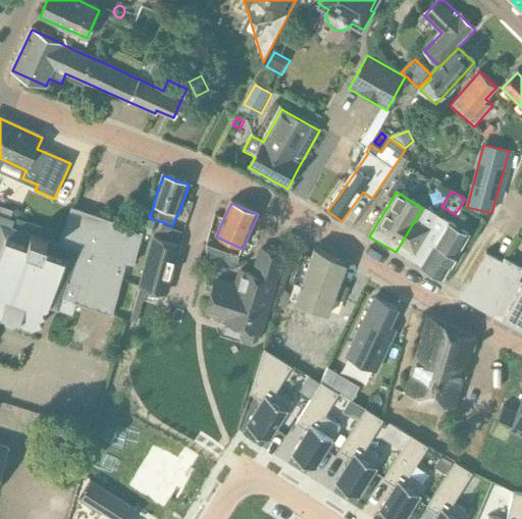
[(448,223),(424,210),(422,208),(396,252),(415,264),(418,258),(423,261),(438,237),(439,237),(448,223)]
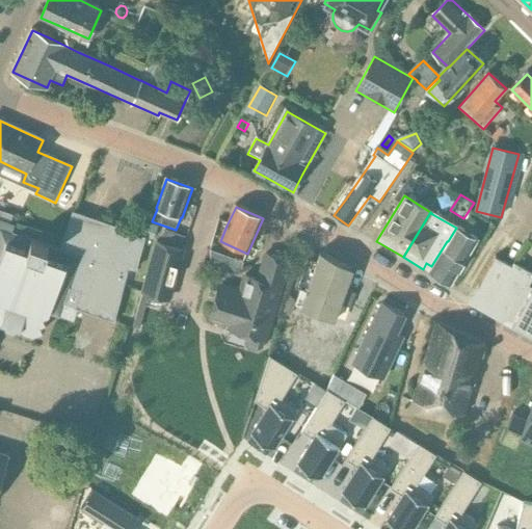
[(74,214),(61,250),(67,253),(67,254),(98,264),(87,294),(85,293),(80,311),(112,322),(113,319),(127,269),(135,271),(142,240),(134,238),(135,235),(74,214)]
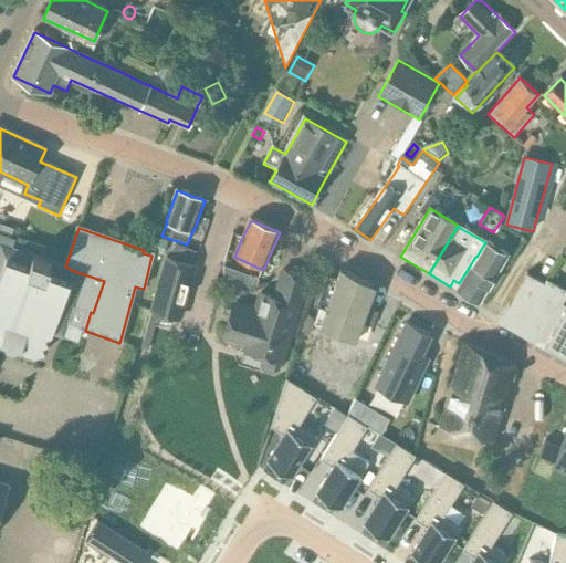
[(0,344),(4,346),(7,351),(13,353),(18,351),(38,358),(45,354),(42,348),(49,345),(45,340),(52,336),(52,334),(77,343),(82,331),(85,331),(91,312),(93,313),(104,281),(71,270),(71,269),(65,267),(12,249),(16,241),(11,240),(0,236),(0,344)]
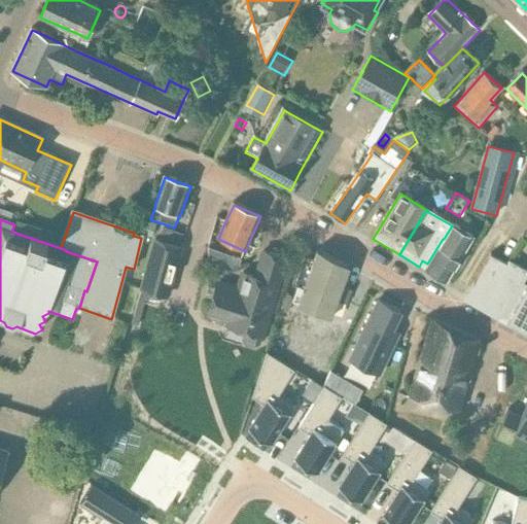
[(145,222),(140,236),(152,240),(156,226),(145,222)]
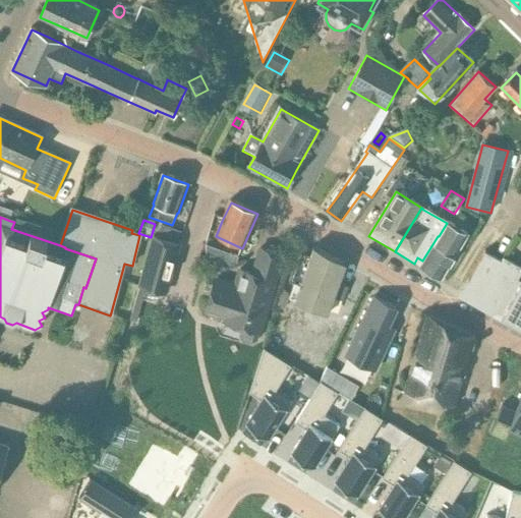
[(442,280),(452,263),(468,236),(447,223),(439,236),(438,236),(422,261),(424,262),(421,267),(420,268),(442,280)]
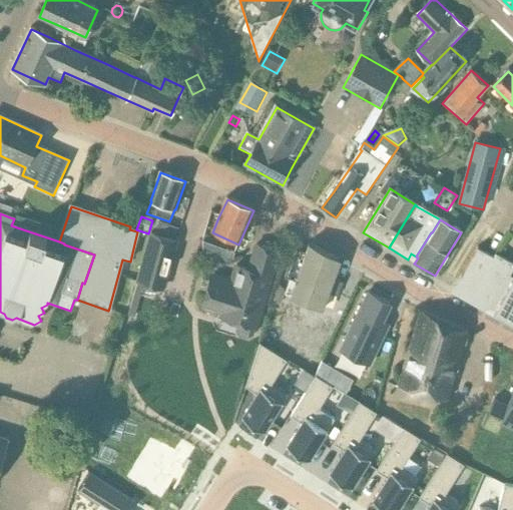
[(137,285),(128,317),(134,319),(143,286),(164,292),(179,241),(149,233),(135,284),(137,285)]
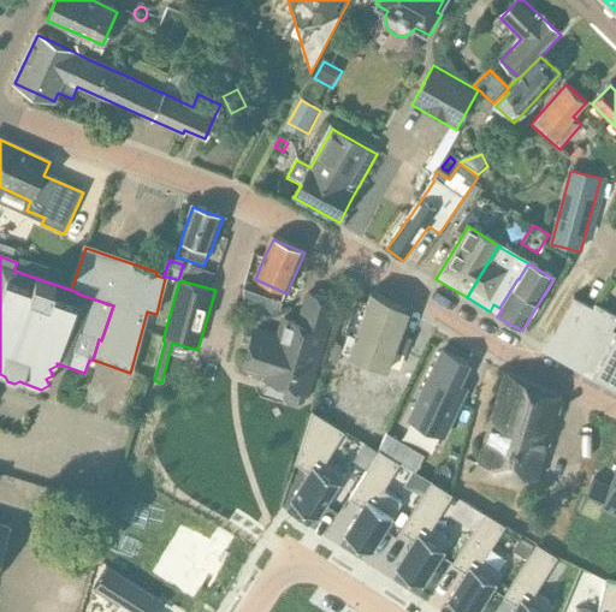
[(343,351),(343,355),(386,370),(392,354),(406,358),(409,350),(412,342),(406,339),(407,334),(402,332),(408,316),(408,314),(371,295),(366,303),(354,299),(347,322),(343,333),(349,336),(343,351)]
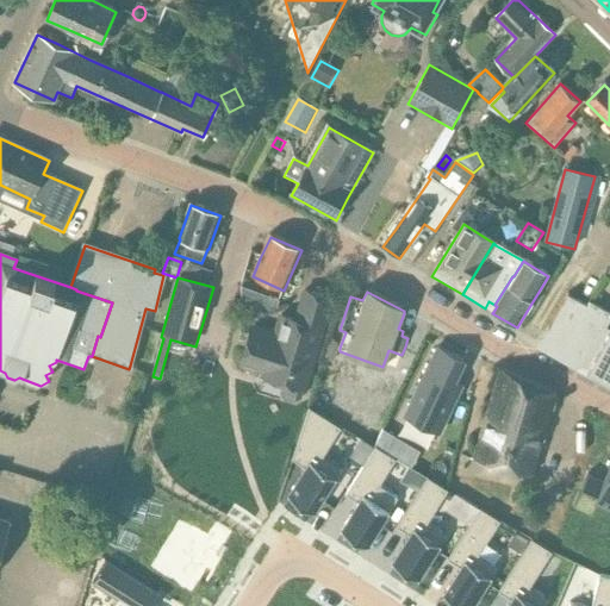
[(240,369),(263,376),(262,378),(282,383),(280,393),(284,401),(294,404),(302,400),(304,391),(331,301),(305,294),(296,323),(281,318),(277,333),(253,326),(240,369)]
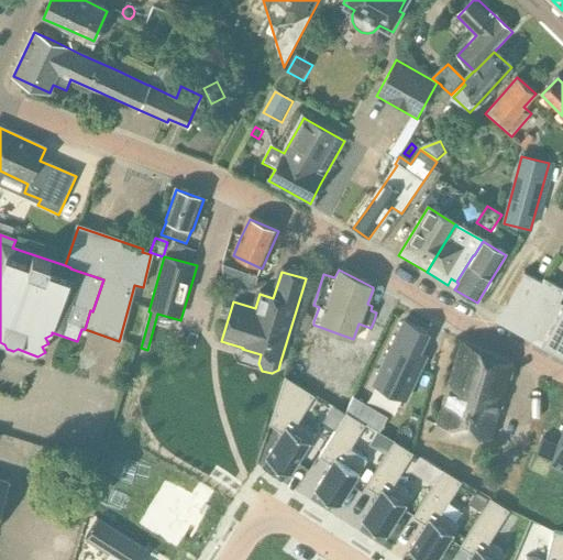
[(498,320),(537,341),(559,302),(560,303),(562,296),(562,289),(544,280),(542,283),(525,273),(498,320)]
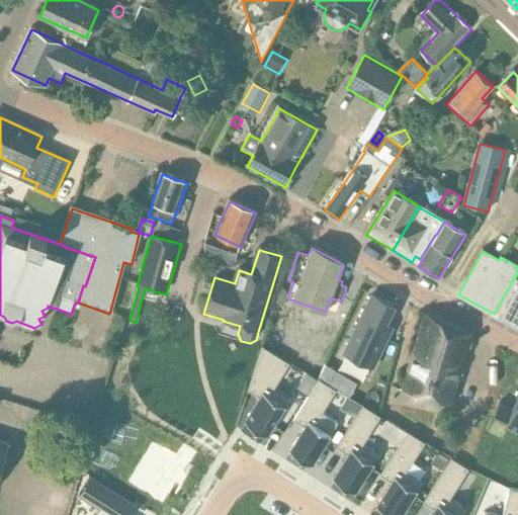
[(511,324),(517,310),(517,279),(515,278),(514,277),(494,314),(511,324)]
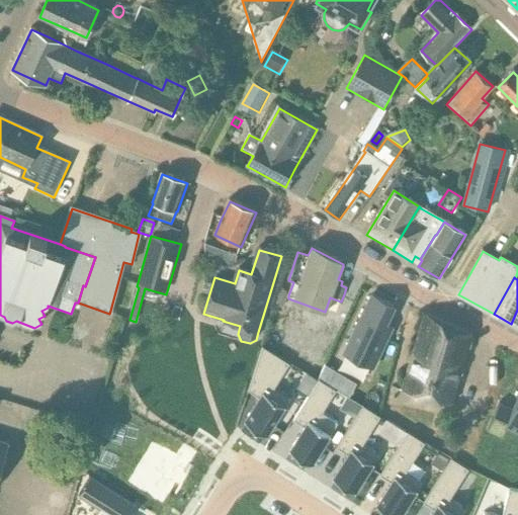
[(371,295),(343,356),(373,369),(393,329),(385,326),(395,307),(371,295)]
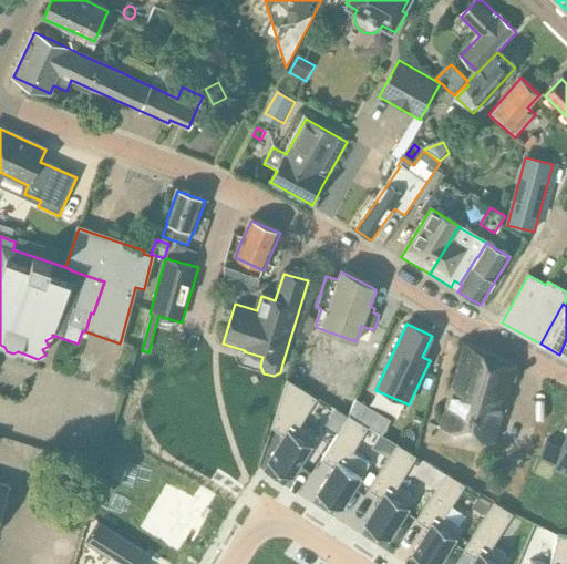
[(517,369),(465,345),(441,427),(495,442),(517,369)]
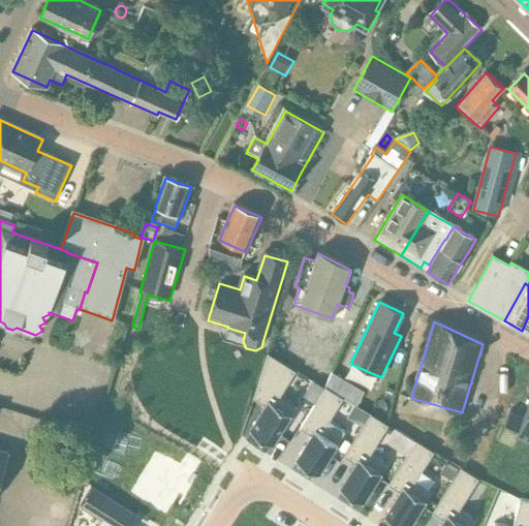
[(266,408),(250,433),(272,446),(297,408),(280,398),(296,373),(268,356),(253,401),(266,408)]
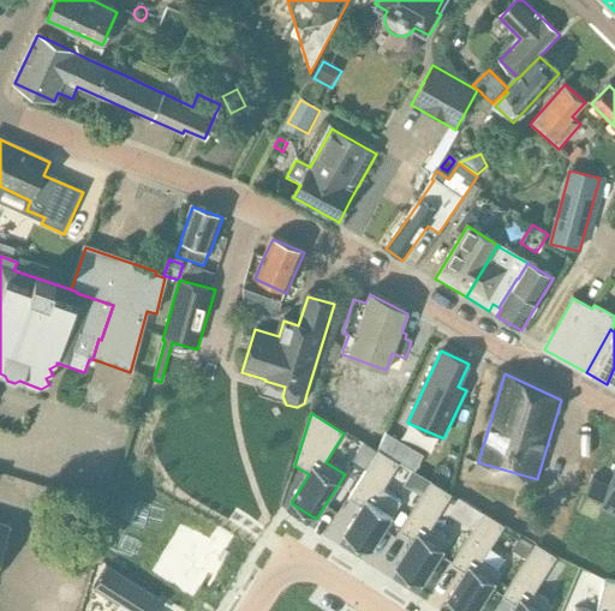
[(390,460),(401,444),(386,436),(377,451),(390,460)]
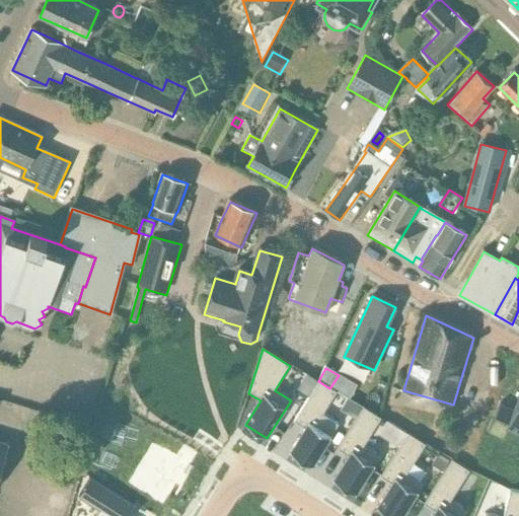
[(379,372),(372,406),(384,408),(390,374),(379,372)]
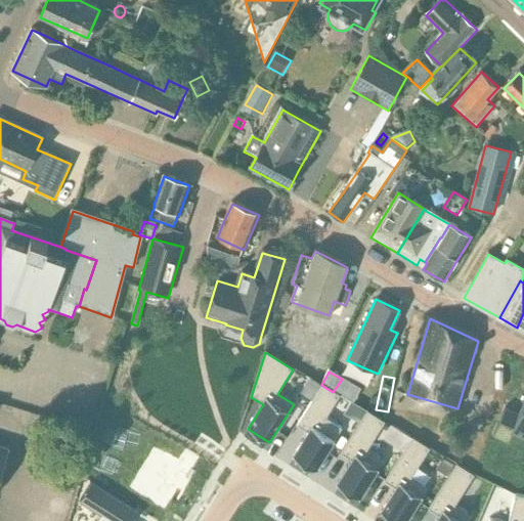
[(309,434),(294,458),(315,471),(342,429),(325,419),(340,396),(322,386),(297,426),(309,434)]
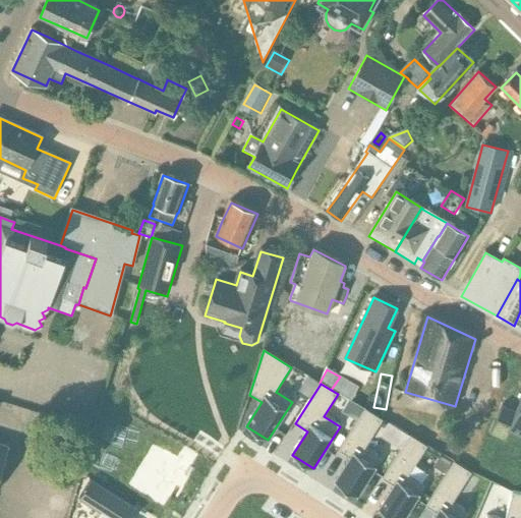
[(504,404),(489,436),(505,443),(509,433),(520,438),(520,397),(516,409),(504,404)]
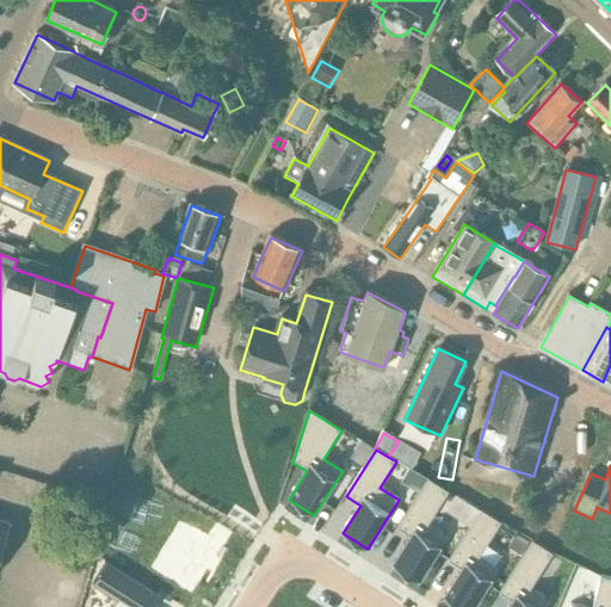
[(412,538),(394,565),(419,582),(446,538),(429,526),(449,493),(429,479),(397,530),(412,538)]
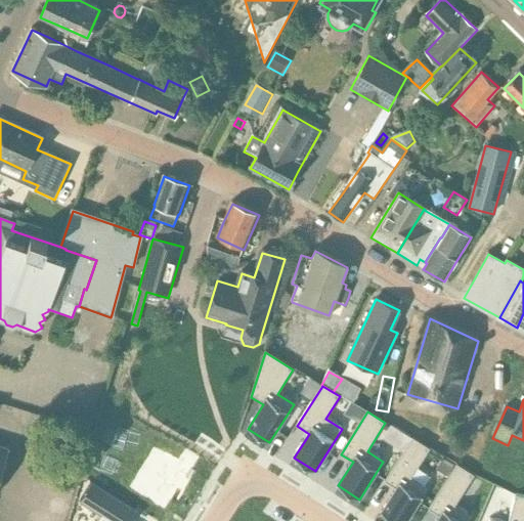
[(81,477),(119,491),(134,451),(95,437),(81,477)]
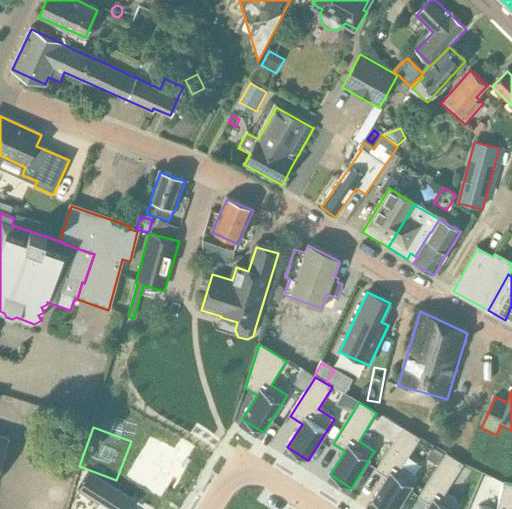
[(387,478),(373,502),(383,508),(397,508),(417,478),(401,468),(420,439),(403,428),(376,471),(387,478)]
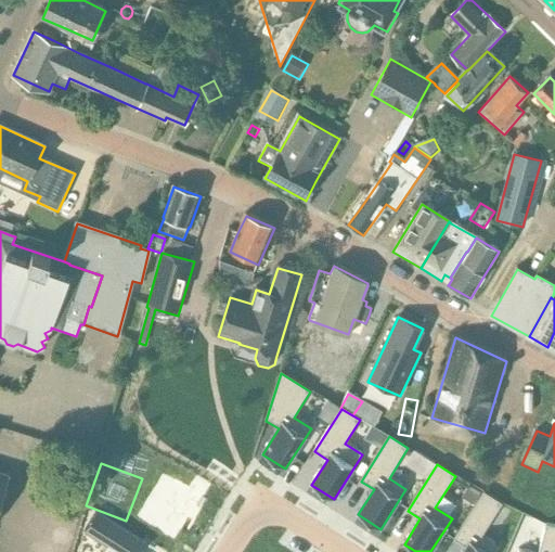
[(0,472),(0,506),(11,475),(0,472)]
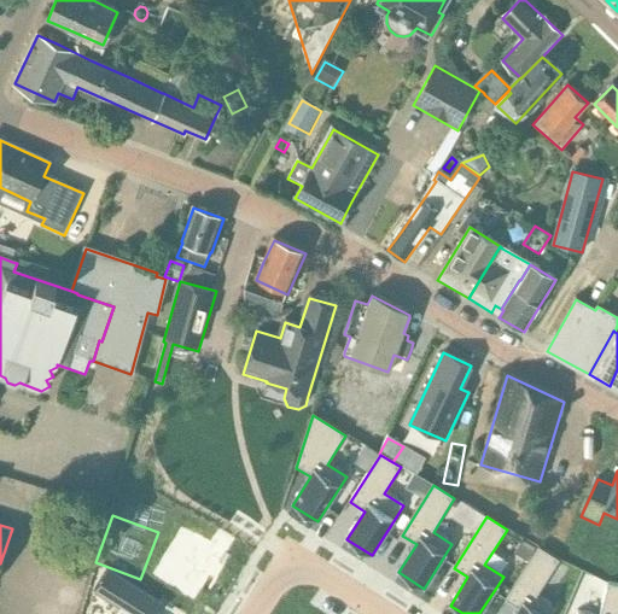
[(175,528),(143,578),(188,606),(204,582),(211,586),(227,561),(221,557),(229,544),(213,533),(204,548),(175,528)]
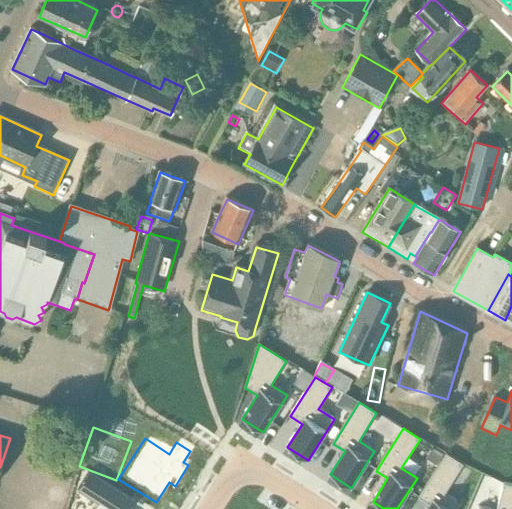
[(443,456),(432,449),(425,460),(436,467),(443,456)]
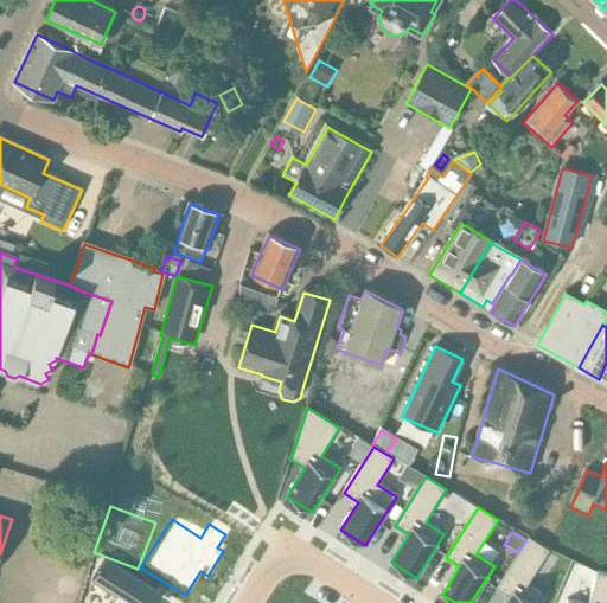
[(510,600),(508,602),(543,602),(545,598),(526,587),(549,551),(529,538),(497,590),(510,600)]
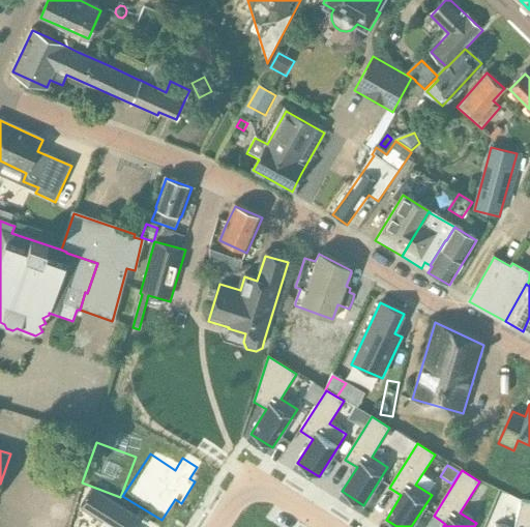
[(143,526),(144,525),(94,492),(83,507),(84,508),(105,522),(101,526),(143,526)]
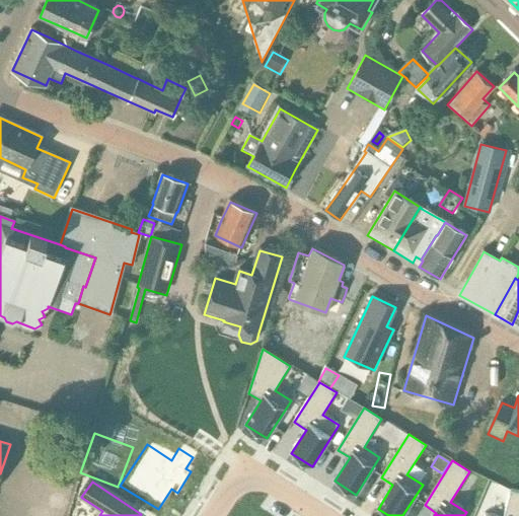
[(518,515),(518,493),(510,492),(504,515),(518,515)]
